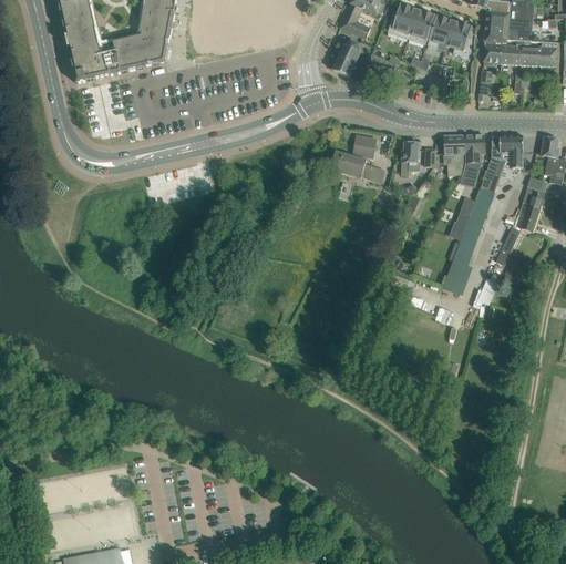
[(57,0),(75,82),(165,61),(175,0),(57,0)]
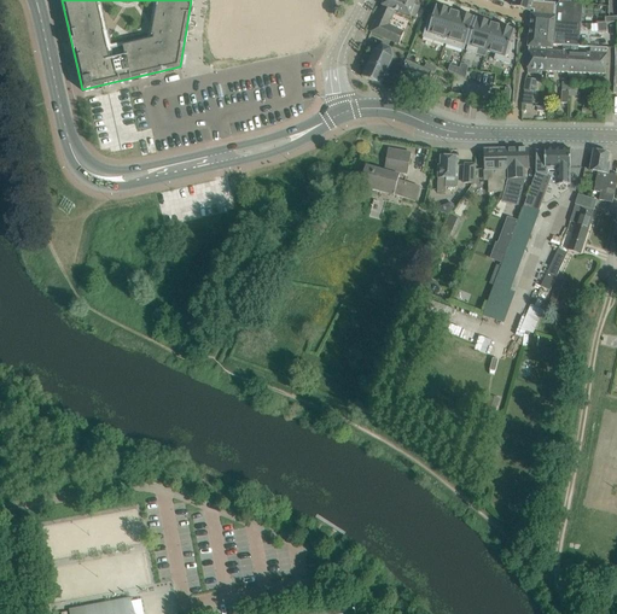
[(211,0),(202,57),(205,59),(327,31),(330,27),(324,0),(211,0)]
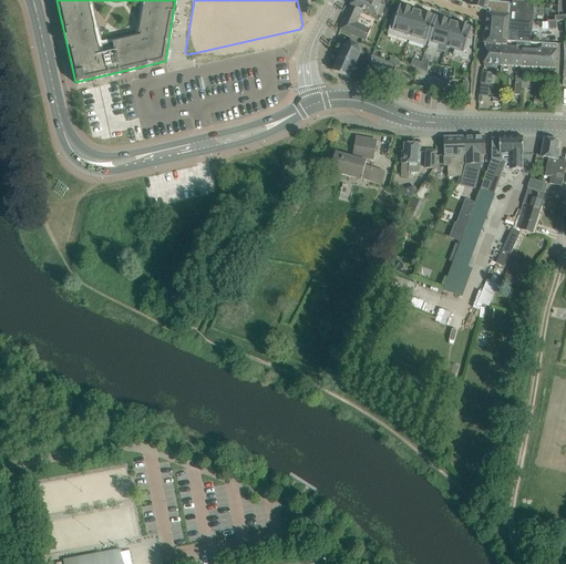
[(350,0),(349,3),(339,27),(364,38),(370,28),(354,21),(360,8),(374,12),(376,11),(381,13),(384,3),(379,1),(379,0),(350,0)]
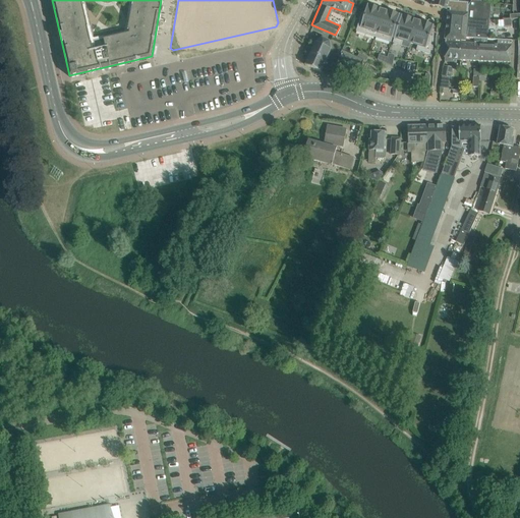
[(430,0),(430,2),(446,7),(446,5),(449,6),(449,9),(457,10),(458,10),(466,11),(467,6),(467,2),(467,0),(430,0)]
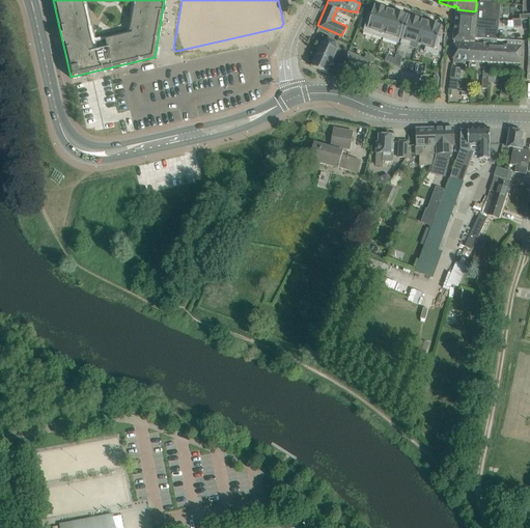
[(455,9),(453,37),(469,38),(474,39),(474,35),(487,36),(496,37),(496,36),(494,18),(497,18),(498,8),(495,7),(496,0),(499,0),(479,0),(477,2),(476,2),(476,6),(475,11),(467,10),(466,10),(457,9),(455,9)]
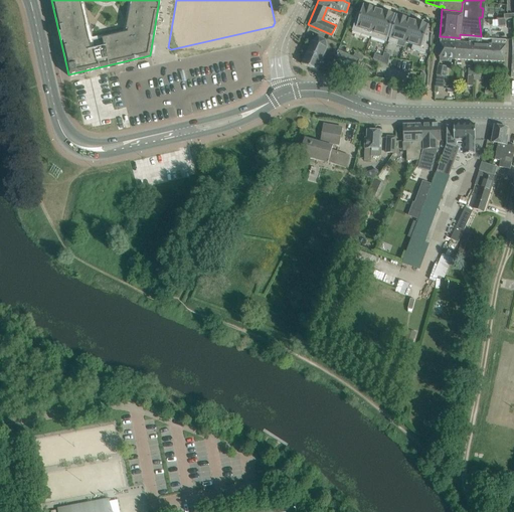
[(369,34),(378,7),(373,5),(374,5),(364,2),(363,2),(360,9),(358,8),(351,28),(369,34)]
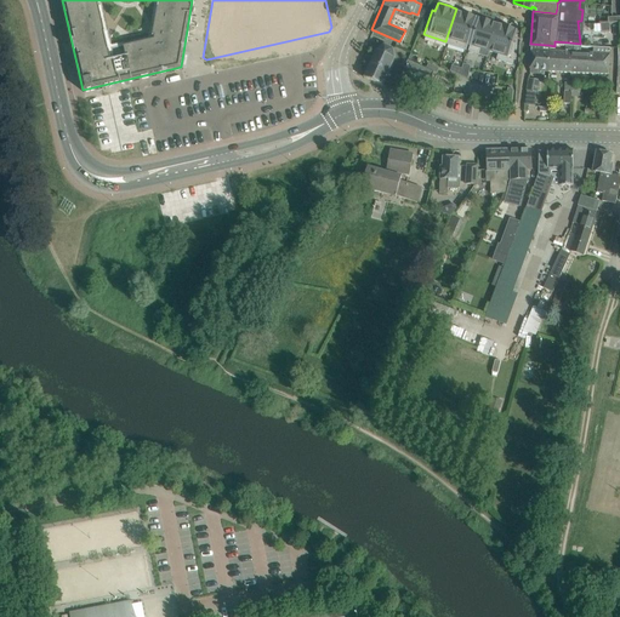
[(466,47),(477,15),(473,13),(475,13),(462,10),(456,9),(445,41),(466,47)]
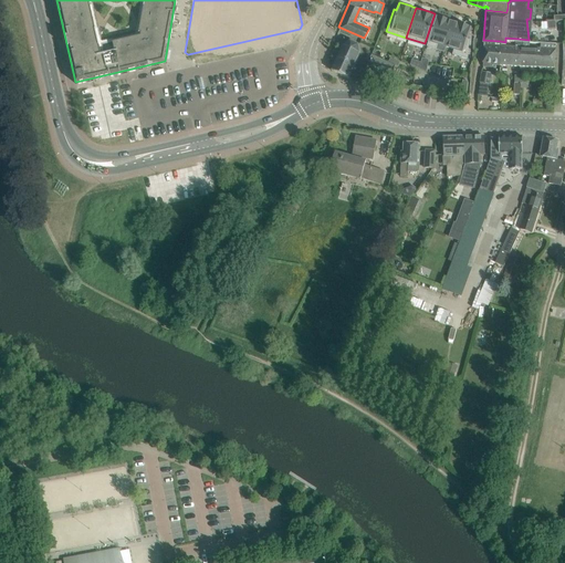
[(445,44),(452,19),(447,18),(448,17),(437,13),(437,14),(435,13),(425,43),(435,47),(437,42),(445,44)]
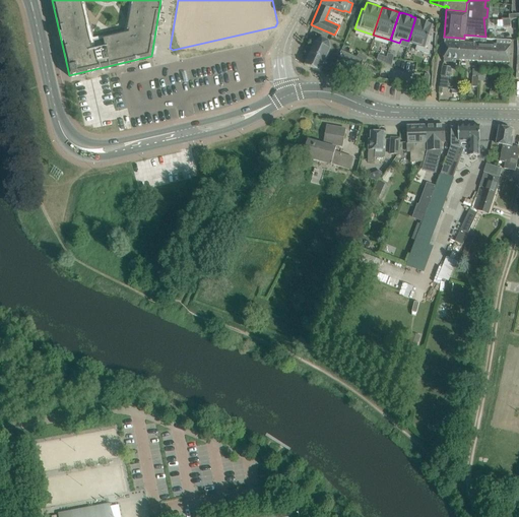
[(420,18),(420,19),(415,17),(408,41),(415,43),(414,48),(430,53),(431,30),(429,29),(431,22),(430,22),(431,21),(420,18)]
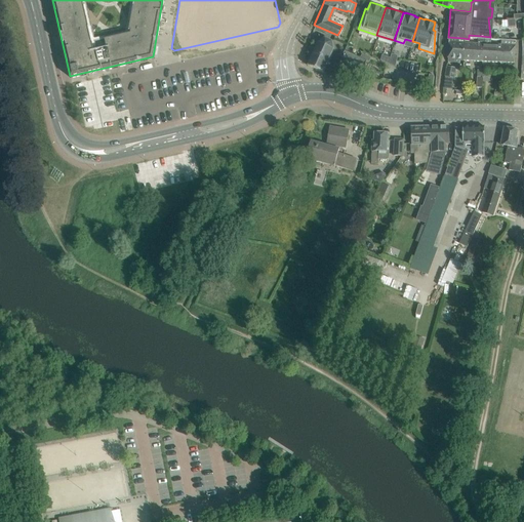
[(332,39),(331,38),(331,39),(325,36),(324,35),(323,36),(324,36),(318,40),(317,39),(317,40),(307,63),(307,62),(306,63),(323,71),(323,70),(323,69),(325,63),(326,63),(327,62),(326,62),(329,55),(330,54),(329,54),(332,47),(333,47),(333,46),(332,46),(331,40),(332,39)]
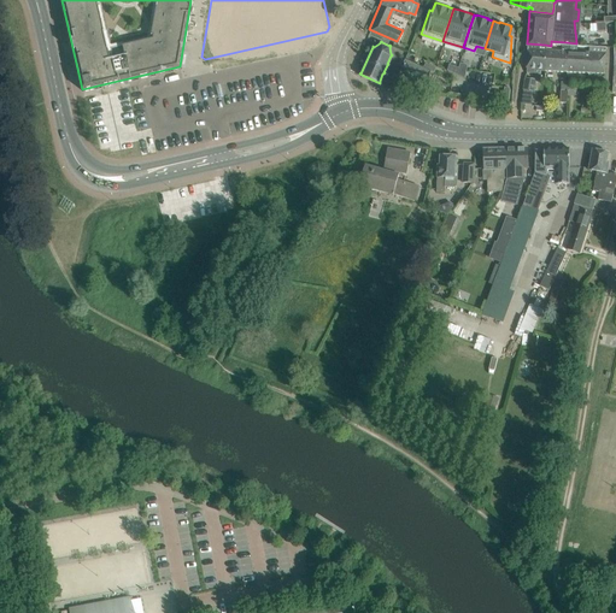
[(545,45),(544,68),(565,69),(567,46),(561,46),(561,42),(551,41),(551,46),(545,45)]
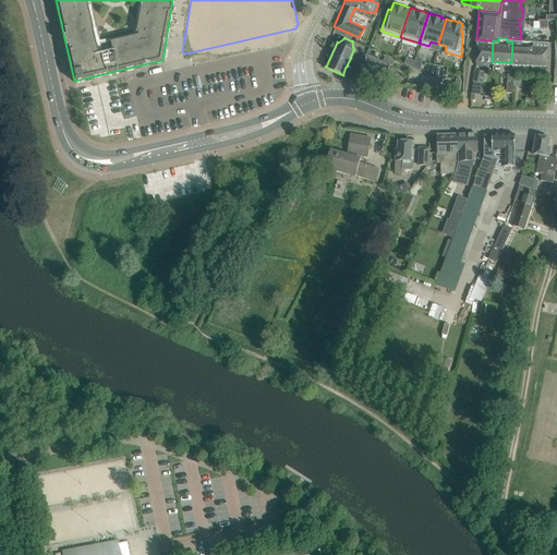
[(512,41),(511,62),(531,63),(532,44),(521,44),(521,39),(512,38),(512,41)]
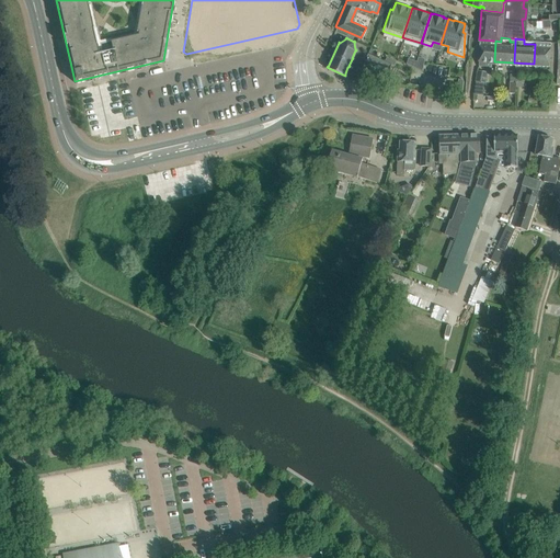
[(479,40),(478,64),(487,64),(487,61),(494,61),(495,41),(479,40)]
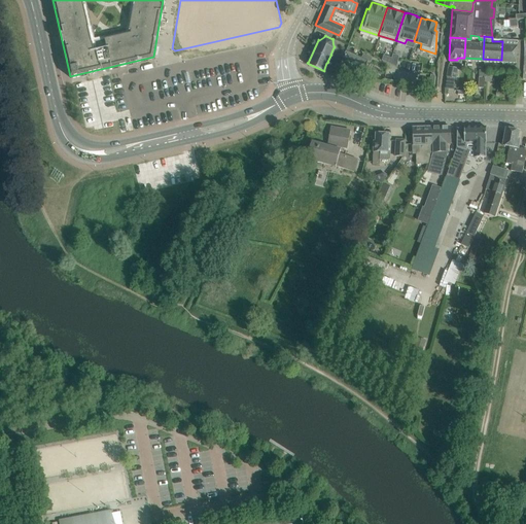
[(502,38),(501,60),(516,61),(516,50),(516,43),(517,43),(517,39),(515,38),(502,38)]
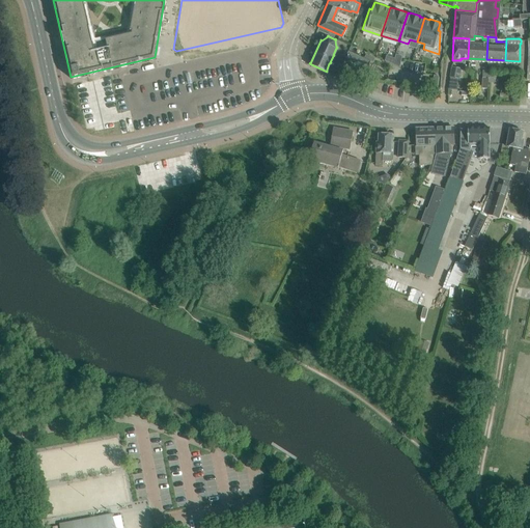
[(363,56),(347,48),(339,66),(364,71),(370,59),(363,56)]
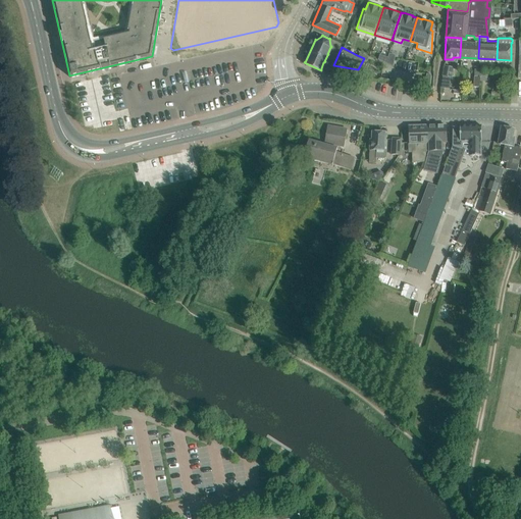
[(368,55),(367,55),(359,51),(357,55),(364,58),(366,59),(367,56),(368,55)]
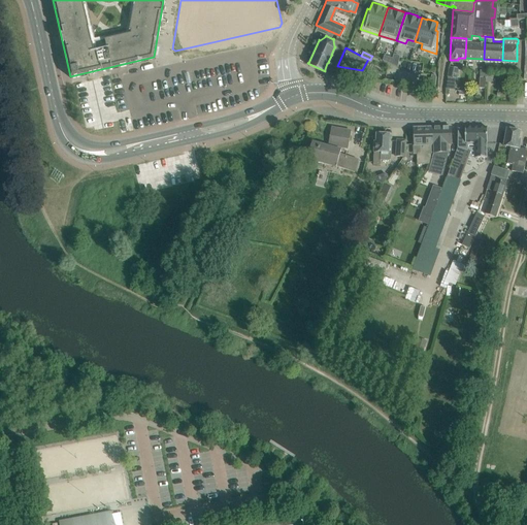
[(392,56),(390,62),(397,65),(398,58),(392,56)]
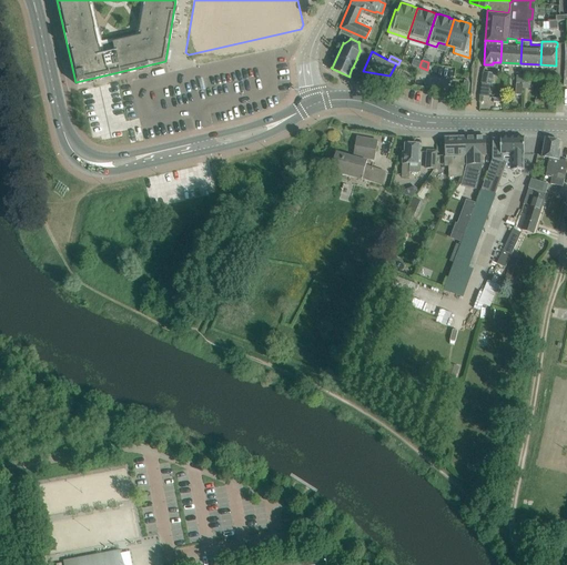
[(490,81),(493,71),(483,69),(481,80),(482,80),(479,92),(486,93),(487,81),(490,81)]
